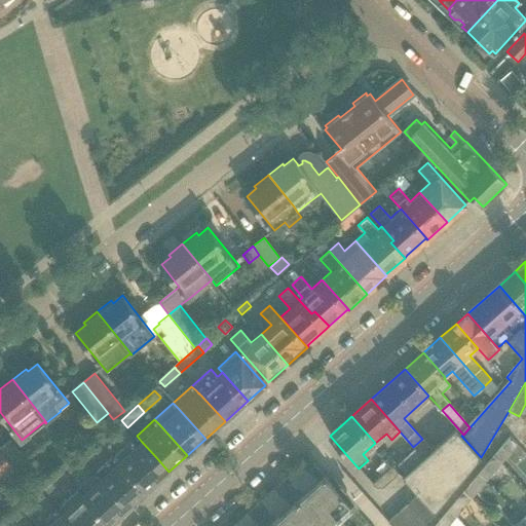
[(461,436),(456,429),(433,450),(422,439),(413,447),(415,449),(423,458),(405,474),(405,475),(402,478),(418,495),(419,493),(436,512),(481,457),(461,436)]
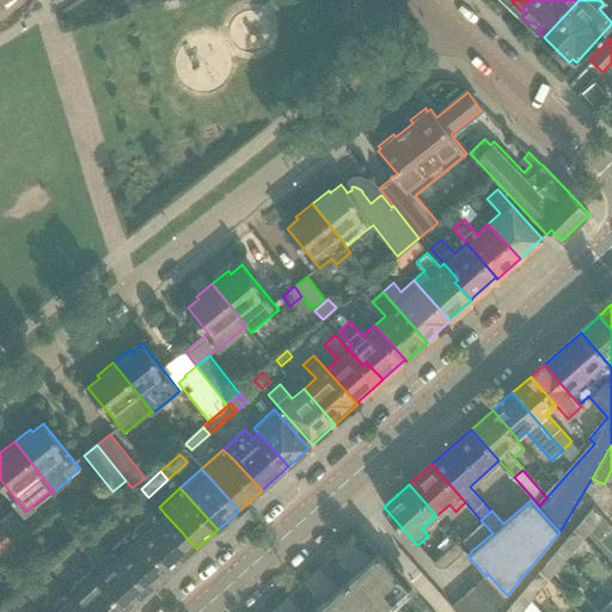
[(591,509),(580,524),(588,531),(600,518),(593,508),(591,509)]
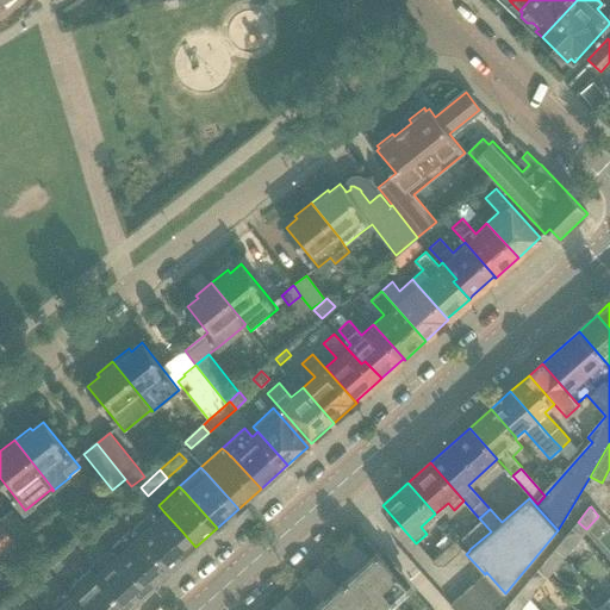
[(154,509),(132,528),(138,534),(170,570),(192,551),(176,534),(159,515),(154,509)]
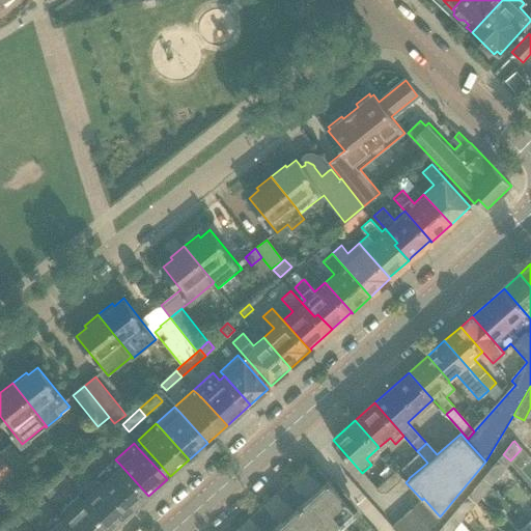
[(93,444),(79,456),(85,464),(100,451),(93,444)]
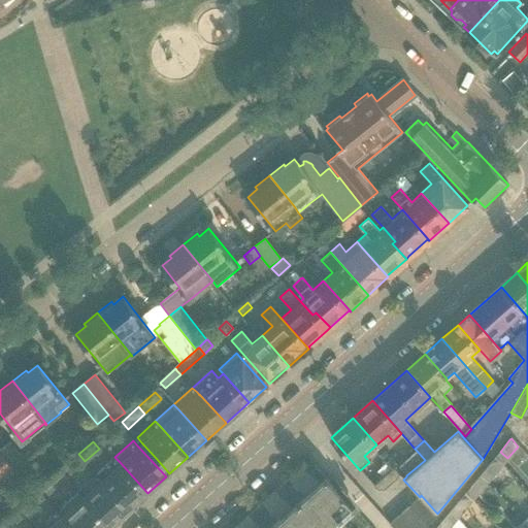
[(10,442),(0,450),(0,451),(15,470),(27,462),(10,442)]
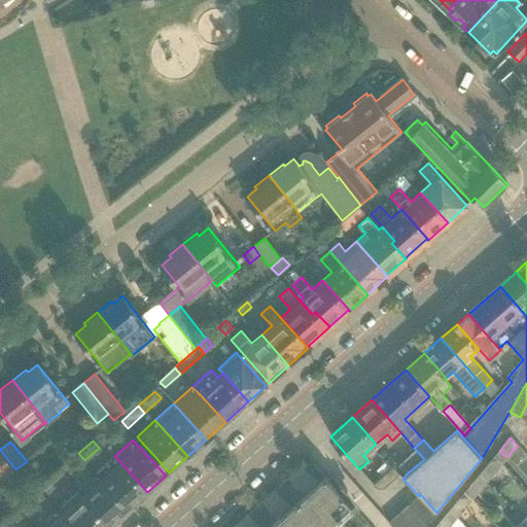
[(0,475),(4,480),(15,469),(0,450),(0,475)]
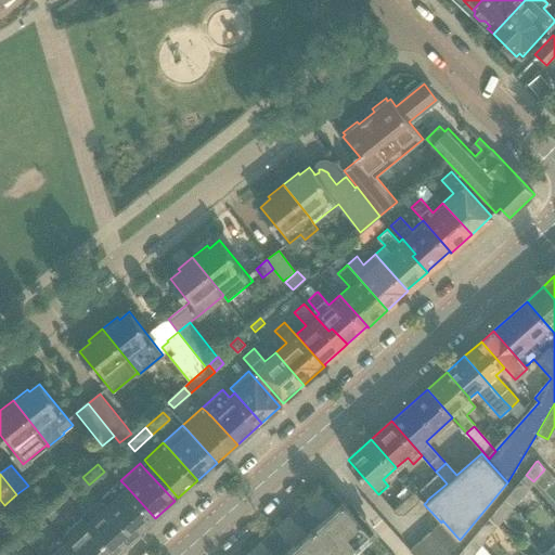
[(420,491),(427,500),(447,483),(438,474),(420,491)]
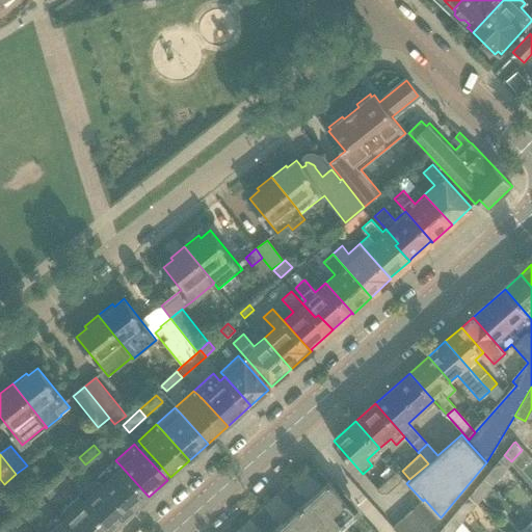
[(79,457),(64,471),(71,478),(85,464),(79,457)]
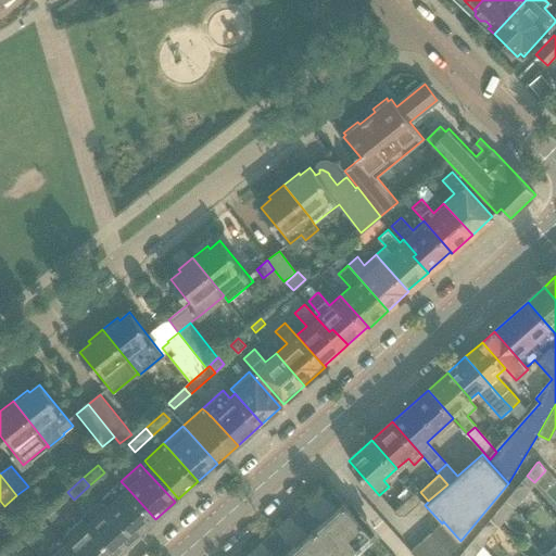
[(121,481),(102,498),(106,503),(137,536),(155,519),(126,487),(121,481)]
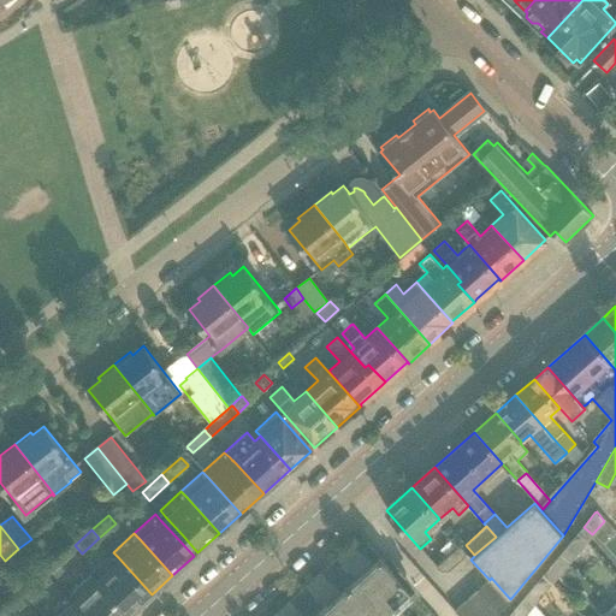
[(573,539),(561,554),(570,562),(582,548),(573,539)]
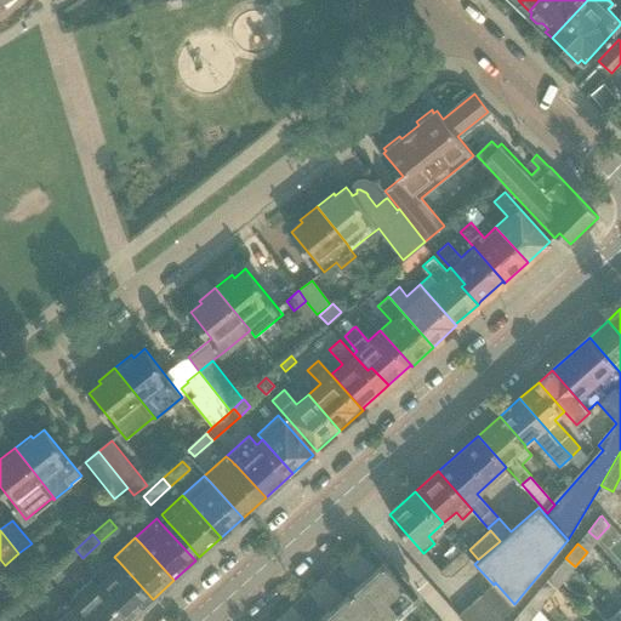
[(385,620),(414,594),(385,562),(375,569),(355,547),(340,563),(359,585),(343,598),(324,576),(308,591),(328,613),(318,620),(306,620),(292,605),(277,619),(278,620),(385,620)]
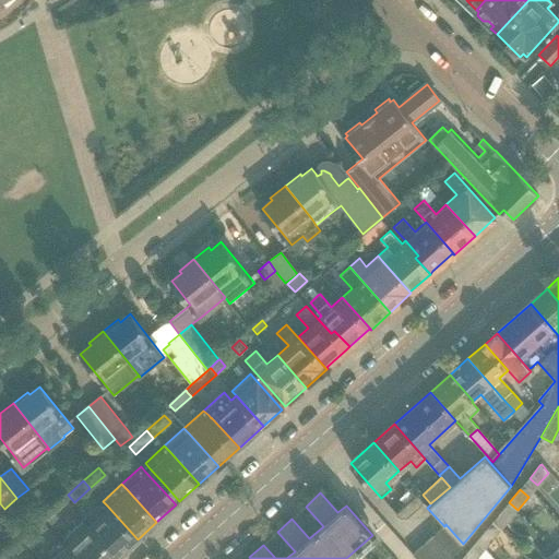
[(416,496),(396,513),(396,514),(397,515),(399,515),(399,516),(400,516),(401,518),(402,518),(403,518),(404,518),(405,518),(406,518),(407,518),(420,506),(421,504),(421,503),(421,502),(421,501),(421,500),(420,500),(417,496),(416,496)]
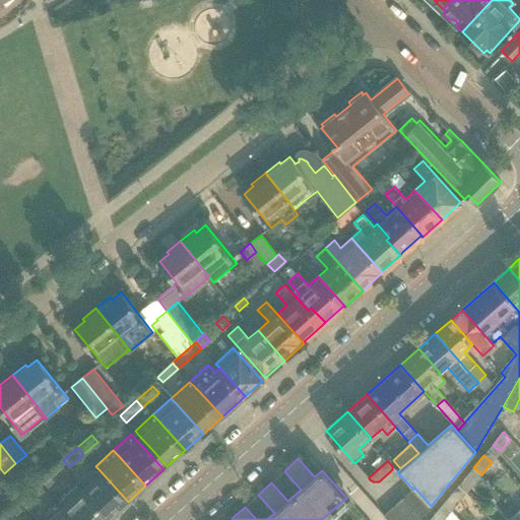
[(42,481),(50,490),(67,473),(61,465),(42,481)]
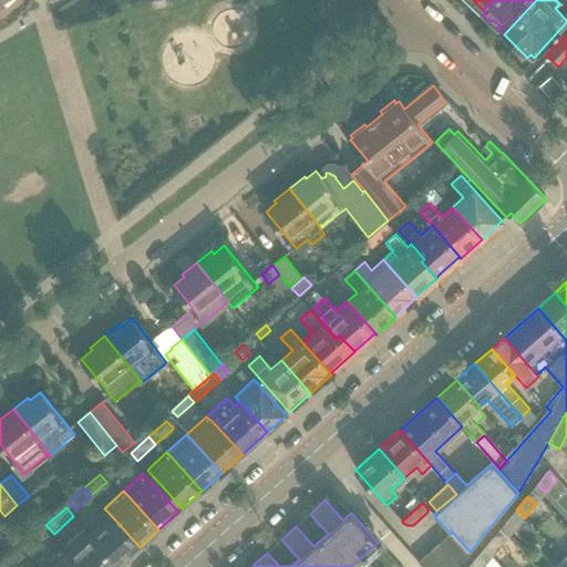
[(104,508),(84,526),(89,532),(120,565),(140,547),(109,513),(104,508)]
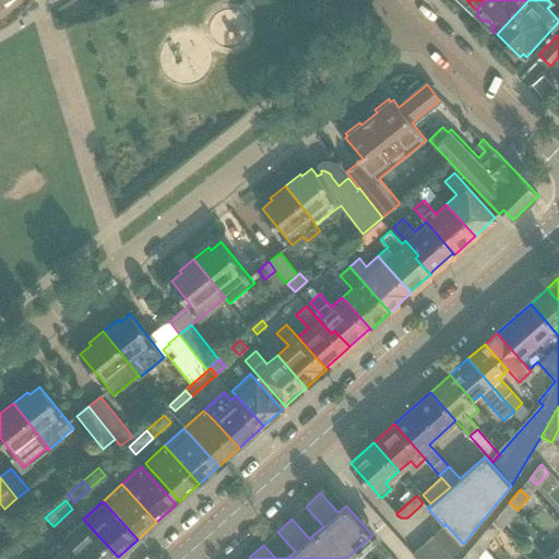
[(509,502),(498,515),(507,523),(518,510),(509,502)]
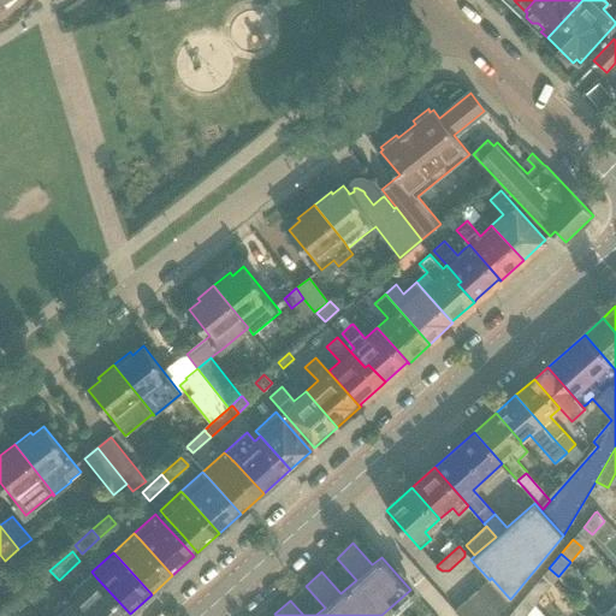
[(92,572),(70,591),(75,597),(92,615),(128,615),(130,614),(96,578),(92,572)]
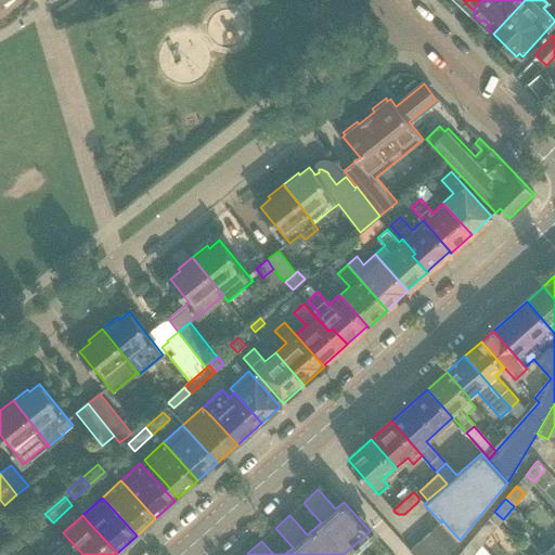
[(29,542),(47,526),(39,517),(22,533),(29,542)]
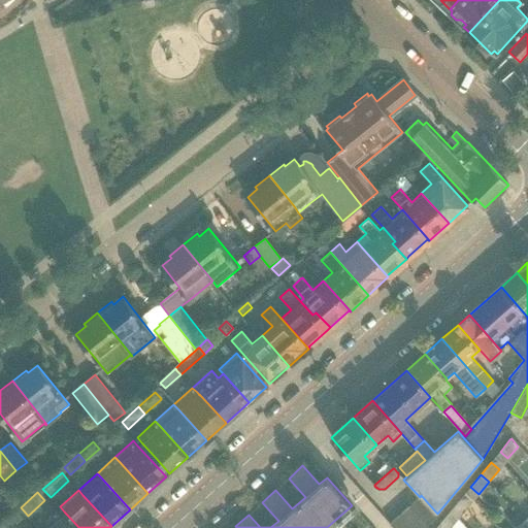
[(421,495),(420,497),(410,504),(428,525),(437,514),(421,495)]
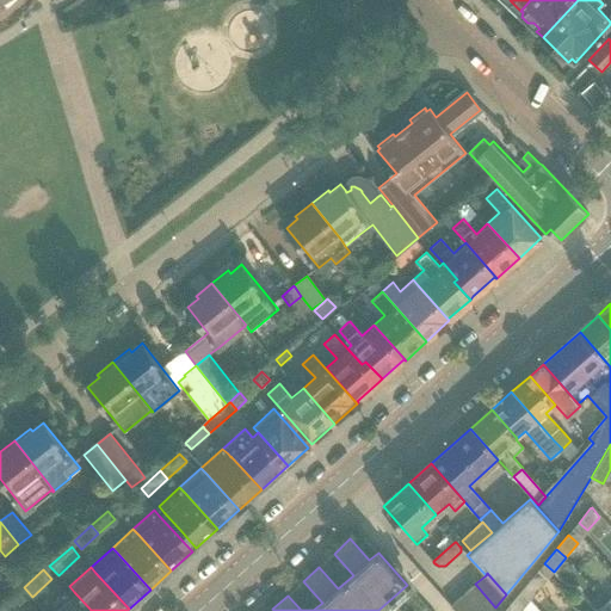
[(532,578),(520,592),(530,600),(542,586),(532,578)]
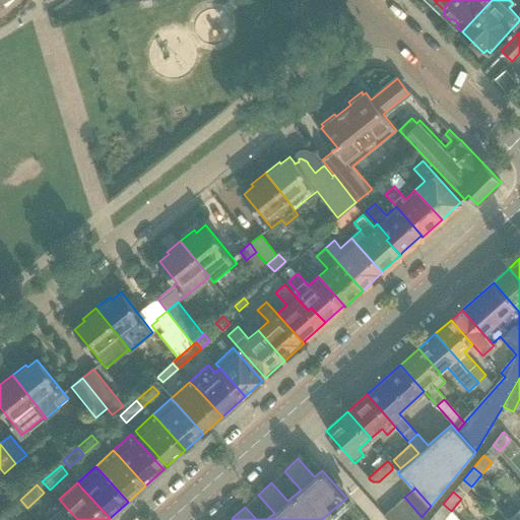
[(404,497),(394,506),(406,519),(418,519),(421,517),(404,497)]
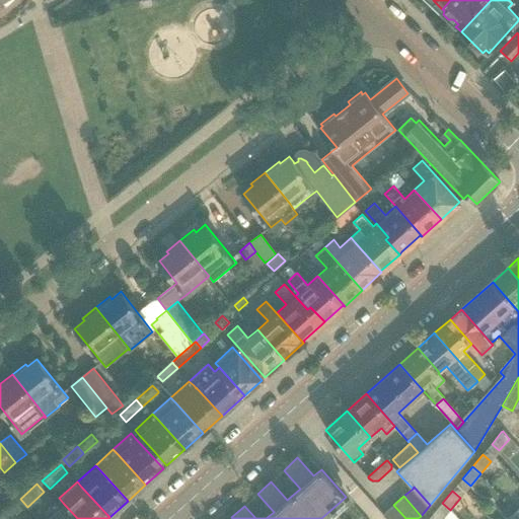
[(51,514),(45,518),(71,518),(60,506),(56,501),(47,510),(51,514)]
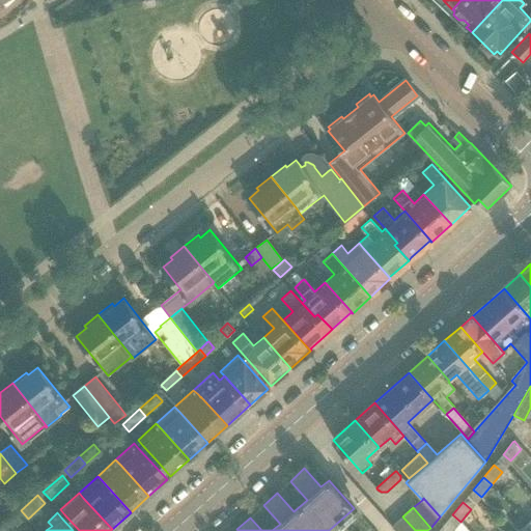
[(9,530),(22,521),(16,514),(2,527),(4,530),(9,530)]
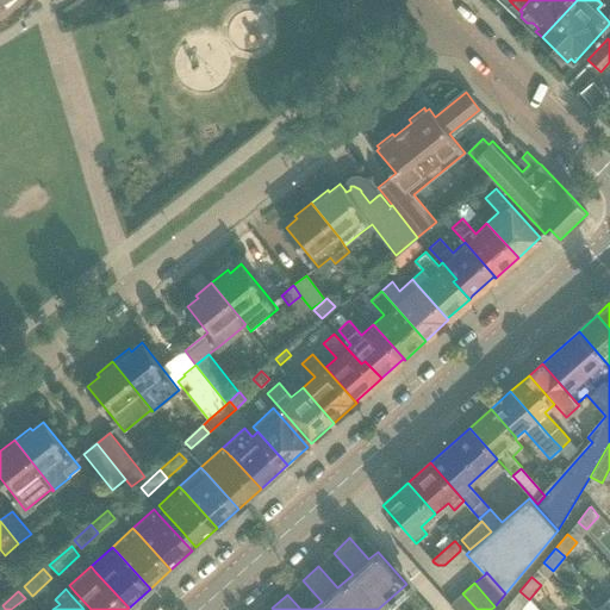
[(520,591),(508,605),(512,609),(520,609),(529,599),(520,591)]
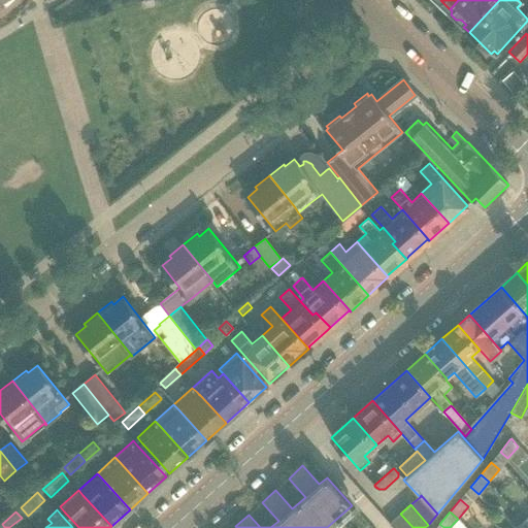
[(413,527),(400,514),(390,523),(394,527),(413,527)]
